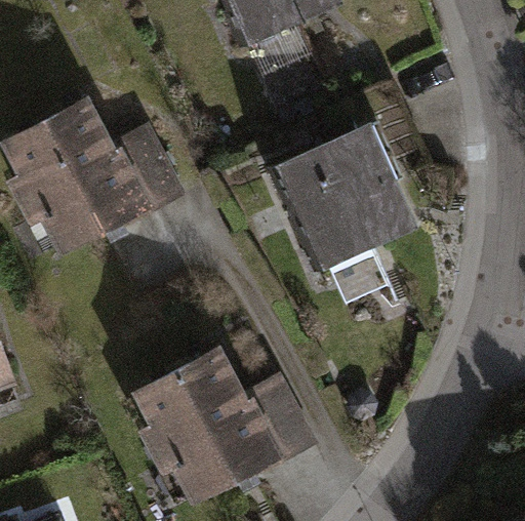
[(346,0),(229,0),(250,46),(348,3),(346,0)]
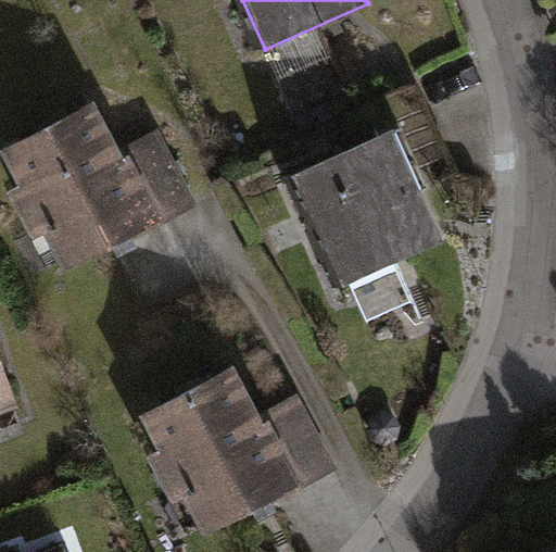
[(95,101),(0,150),(19,184),(4,191),(30,240),(43,234),(63,270),(129,236),(131,241),(199,207),(159,130),(121,150),(95,101)]
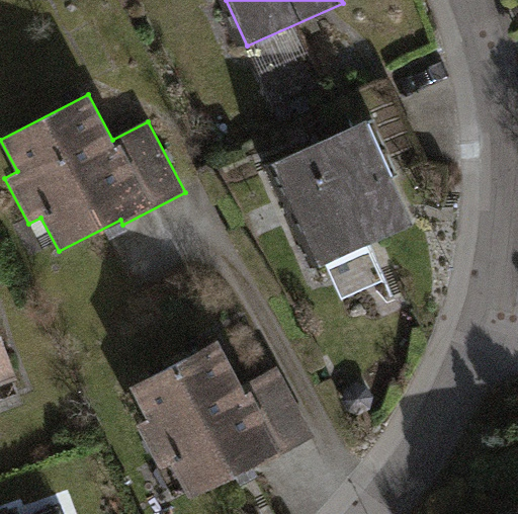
[(367,119),(273,162),(323,270),(417,228),(367,119)]
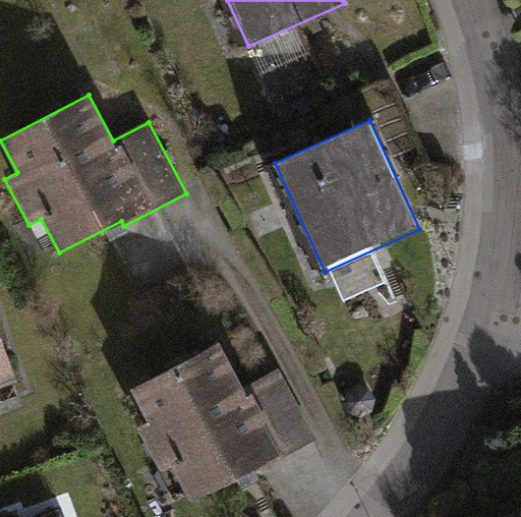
[(0,389),(16,383),(0,337),(0,389)]
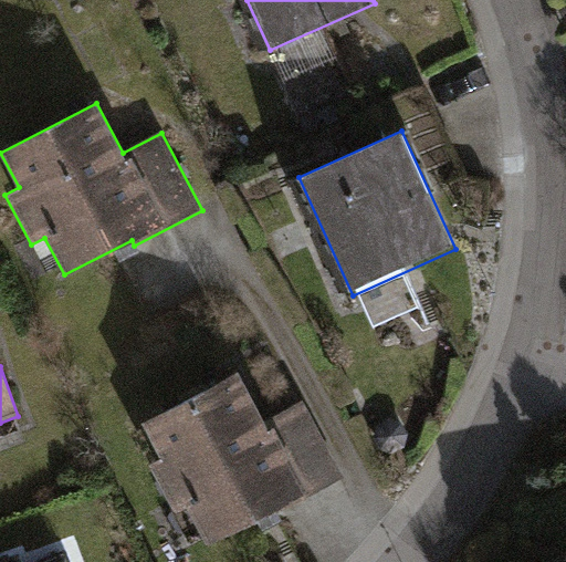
[(239,373),(143,423),(160,457),(147,465),(174,514),(187,508),(206,545),(273,510),(276,516),(344,480),(304,403),(265,423),(239,373)]
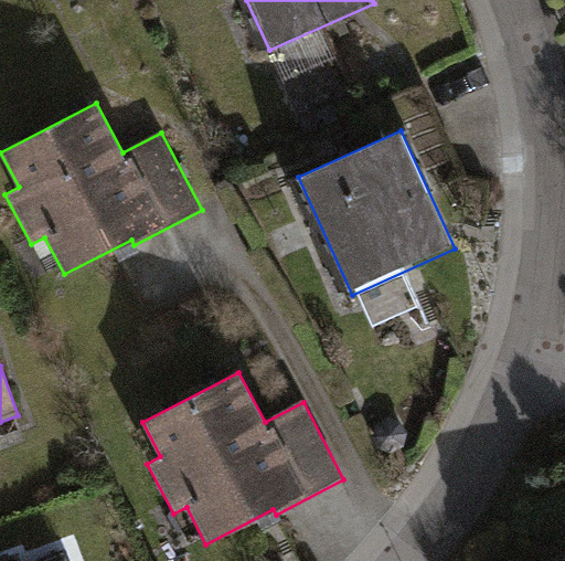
All buildings are outlined.
